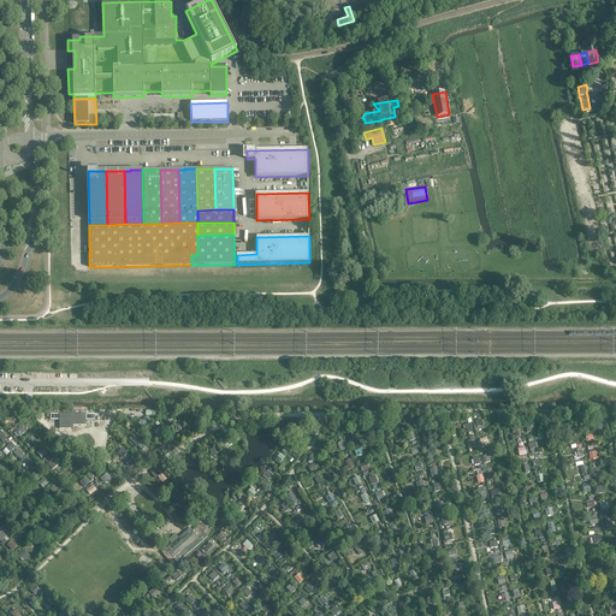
[(87,426),(87,420),(95,420),(95,414),(51,414),(51,420),(60,420),(60,430),(73,430),(73,425),(87,426)]
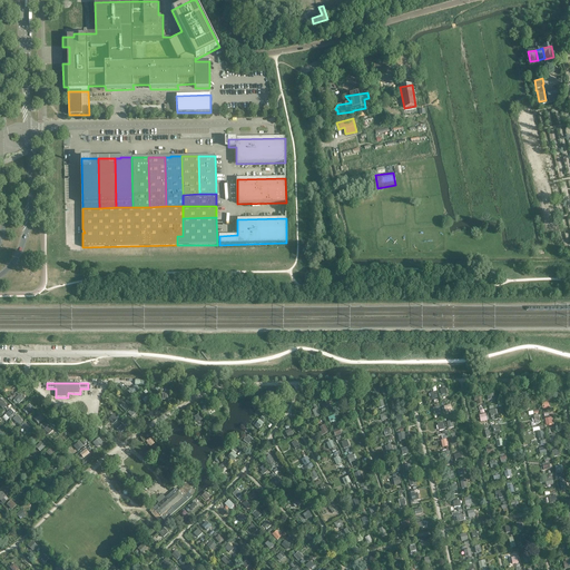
[(15,399),(19,404),(25,400),(20,394),(15,399)]
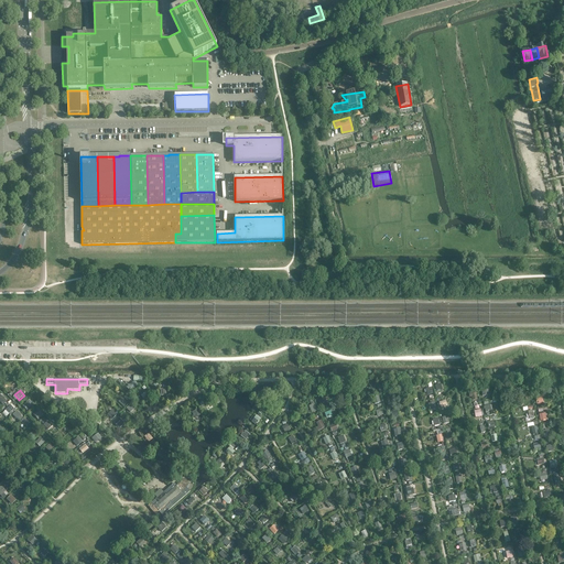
[(144,401),(151,397),(147,390),(140,394),(144,401)]
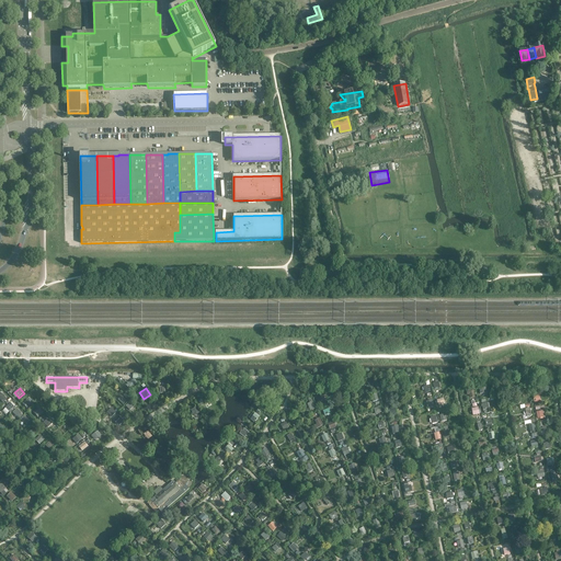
[(201,403),(207,400),(204,393),(197,397),(201,403)]
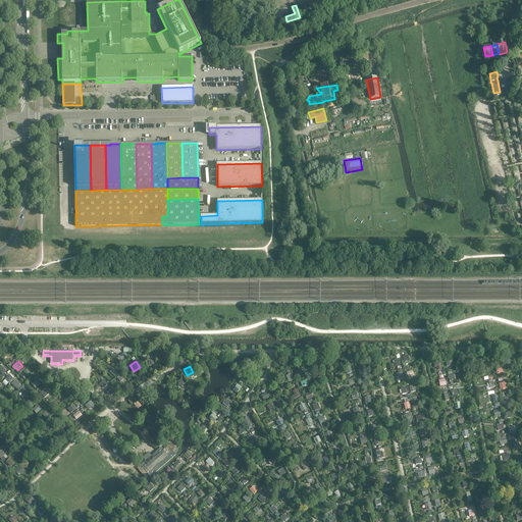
[(432,367),(433,374),(440,372),(439,366),(432,367)]
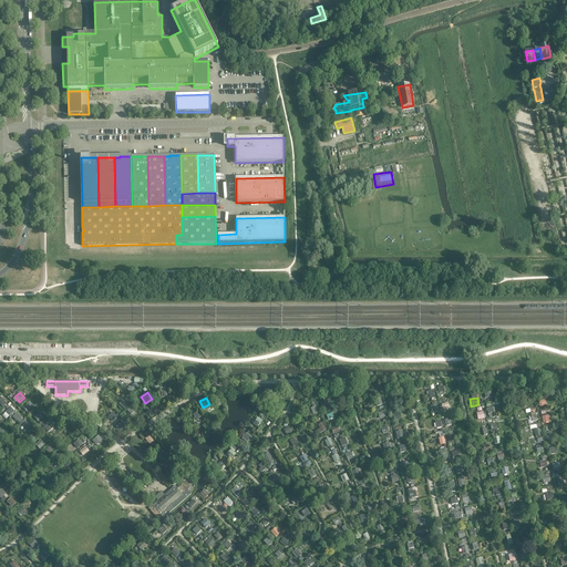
[(330,399),(321,402),(323,409),(332,405),(330,399)]
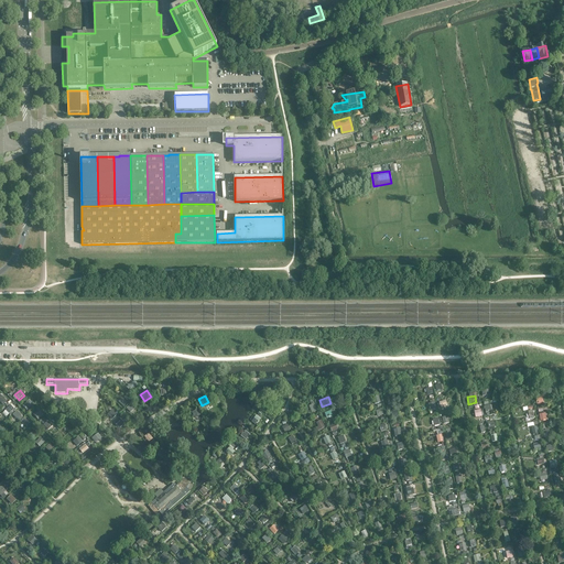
[(128,403),(122,399),(118,402),(123,408),(128,403)]
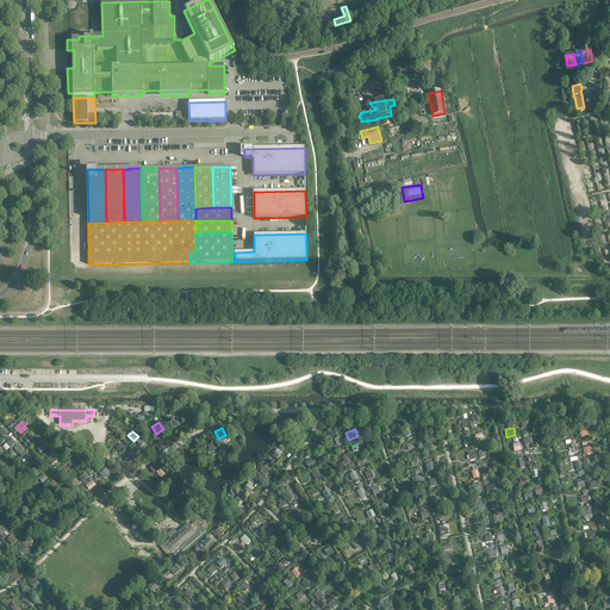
[(35,440),(30,435),(25,440),(30,444),(35,440)]
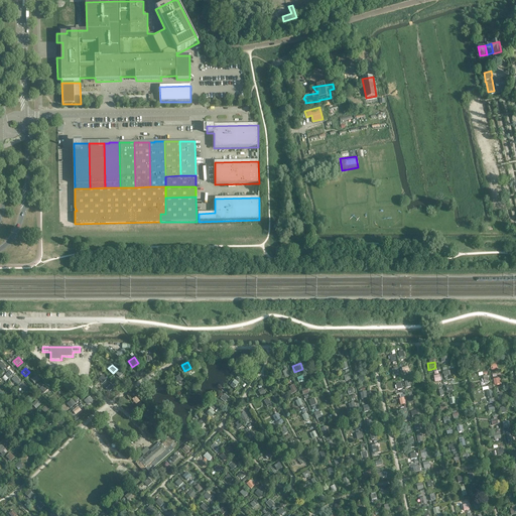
[(281,371),(285,377),(291,374),(287,368),(281,371)]
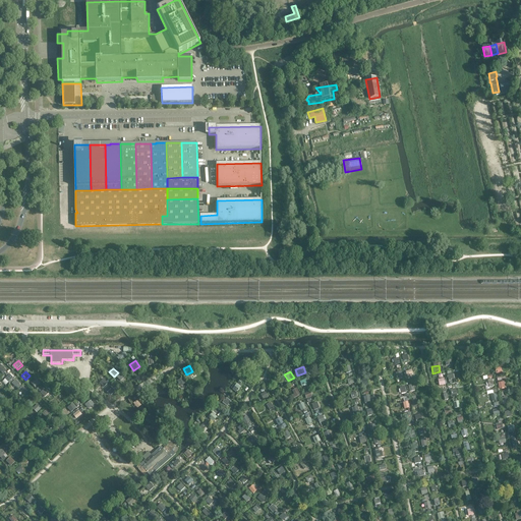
[(3,378),(8,382),(13,377),(8,372),(3,378)]
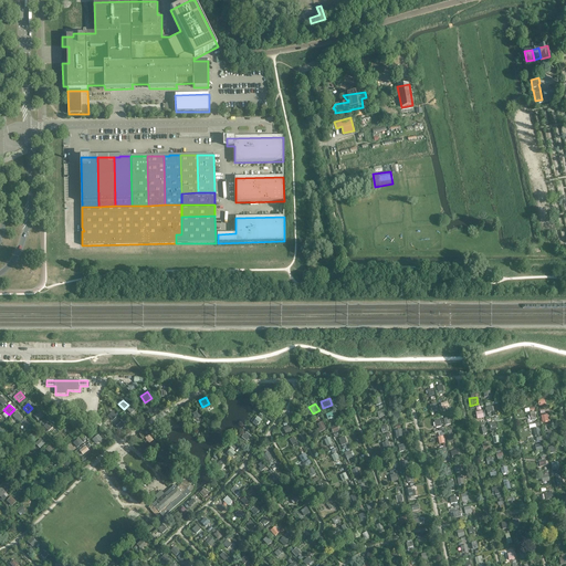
[(124,415),(129,420),(135,415),(129,409),(124,415)]
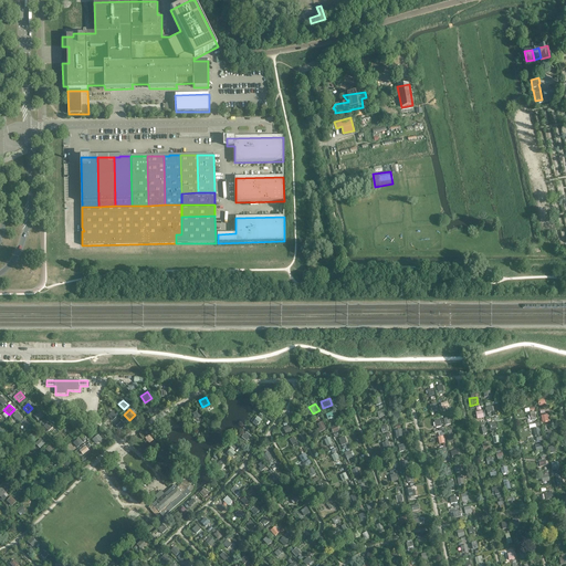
[(195,420),(201,417),(198,410),(191,413),(195,420)]
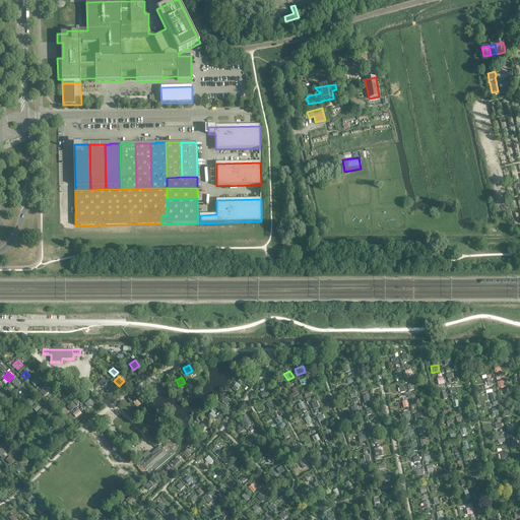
[(299,381),(303,387),(309,383),(306,377),(299,381)]
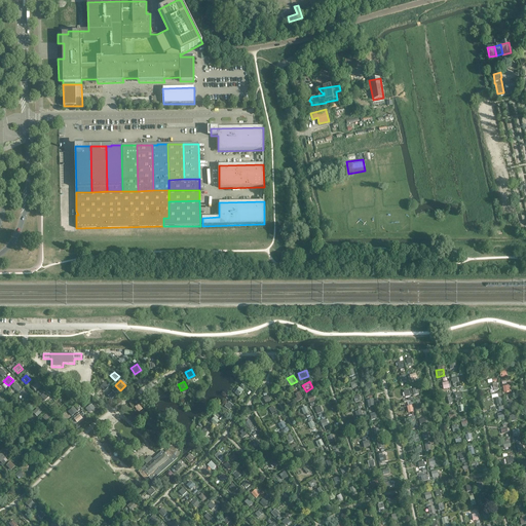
[(12,386),(17,391),(22,388),(16,382),(12,386)]
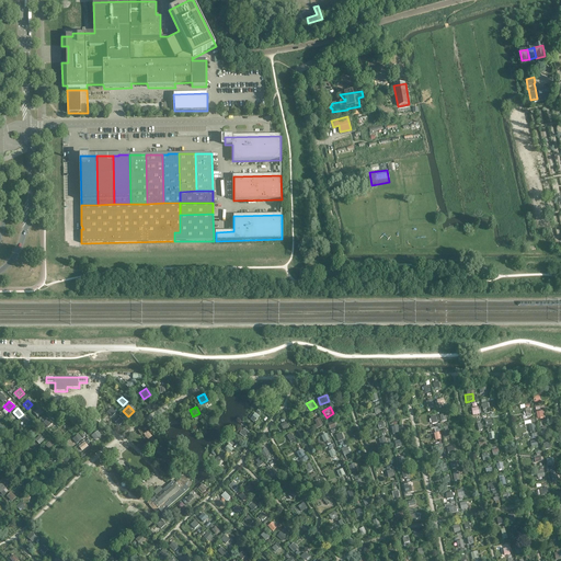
[(106,413),(112,418),(116,412),(112,408),(106,413)]
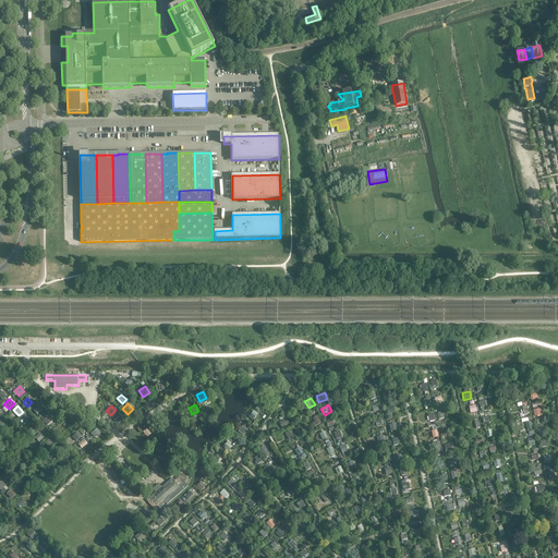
[(253,408),(249,413),(254,419),(258,413),(253,408)]
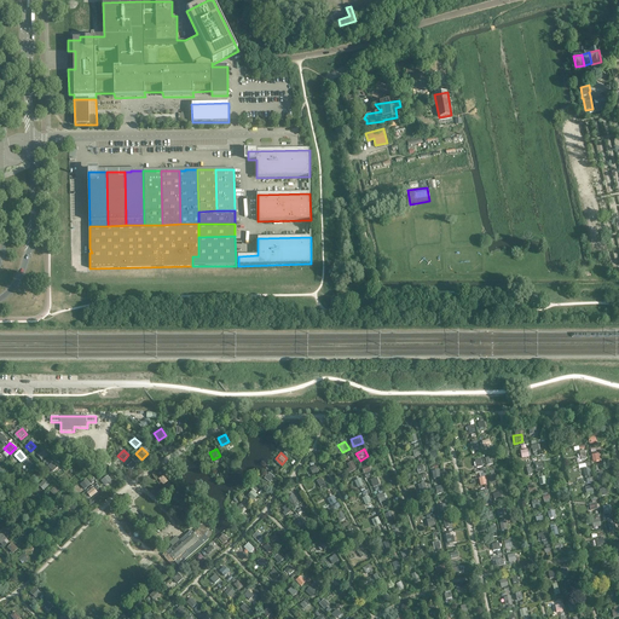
[(21,464),(27,469),(33,463),(27,458),(21,464)]
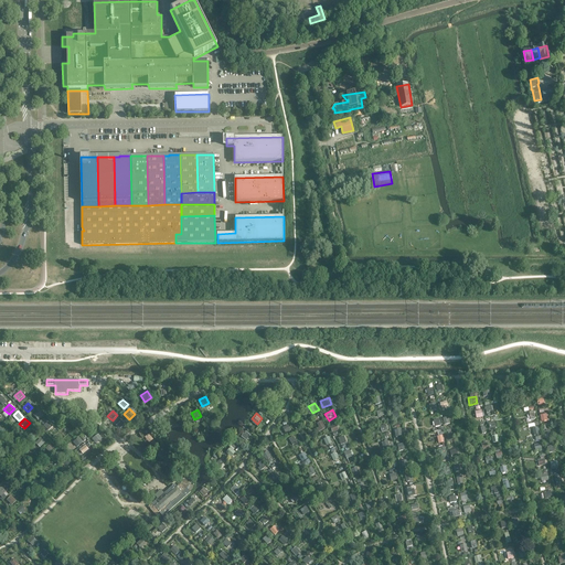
[(123,424),(118,419),(114,424),(118,429),(123,424)]
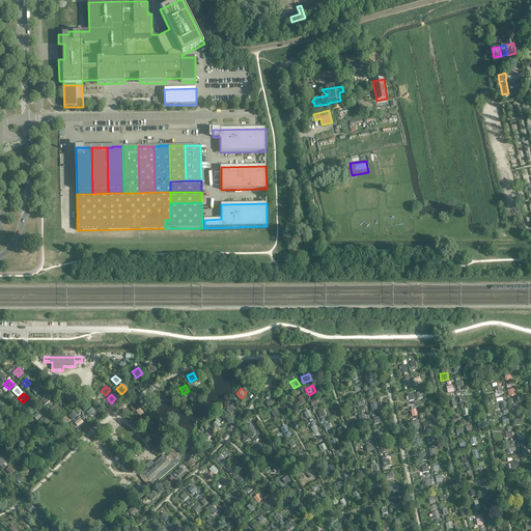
[(270,408),(275,404),(271,398),(267,401),(270,408)]
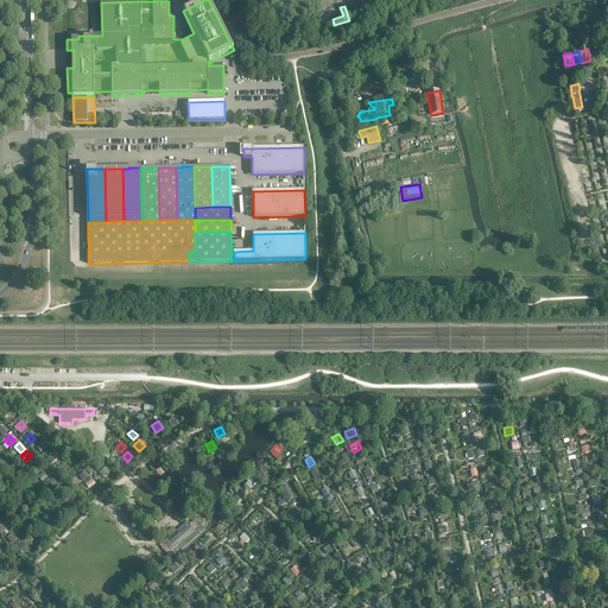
[(263,461),(258,467),(265,474),(271,468),(263,461)]
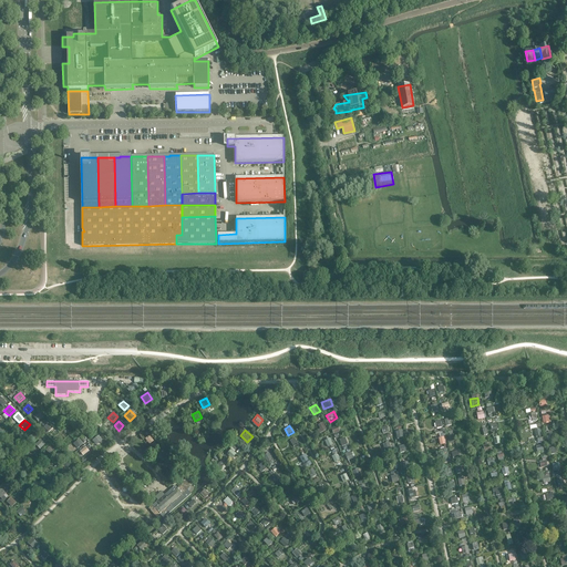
[(148,444),(154,440),(150,434),(144,439),(148,444)]
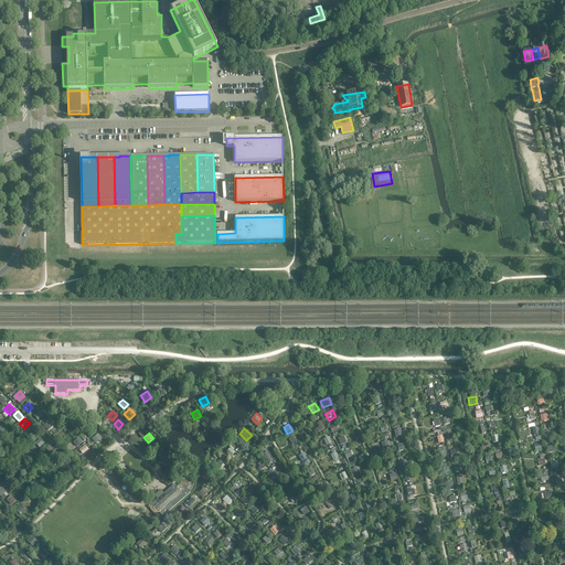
[(92,439),(96,445),(103,439),(98,435),(92,439)]
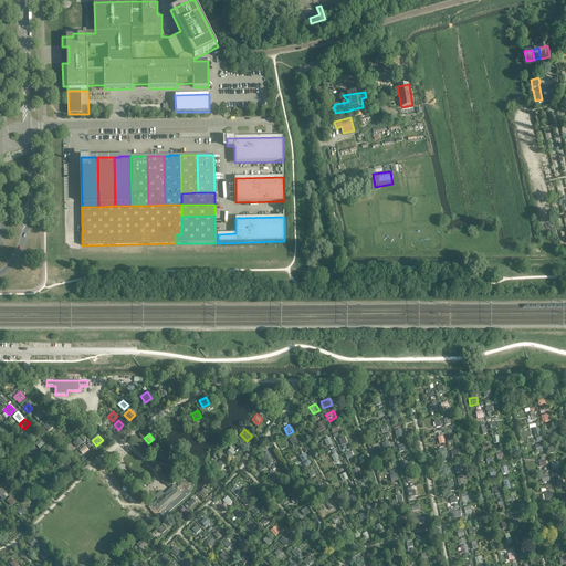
[(289,440),(292,446),(299,442),(295,436),(289,440)]
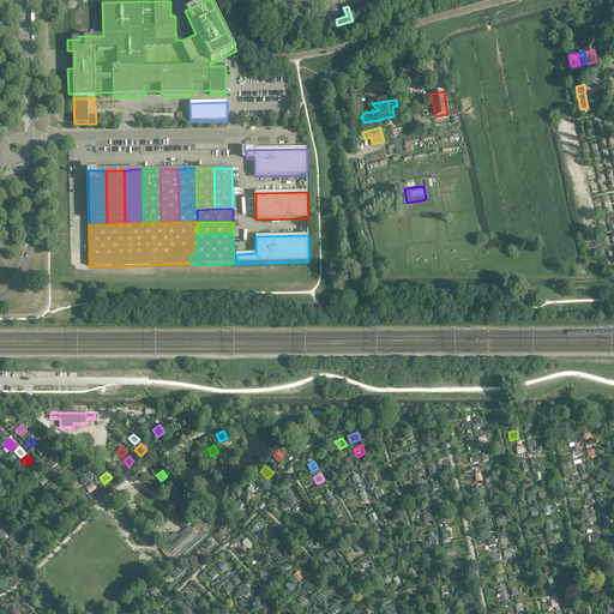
[(350,477),(354,485),(361,481),(357,474),(350,477)]
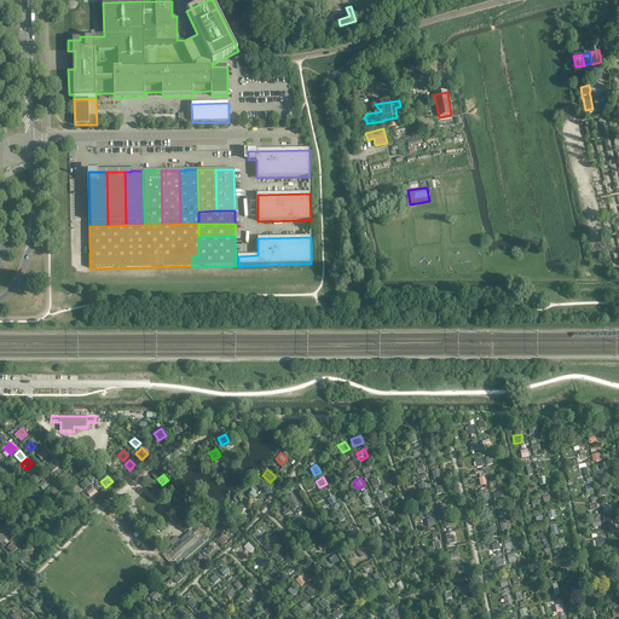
[(39,485),(45,491),(50,485),(45,479),(39,485)]
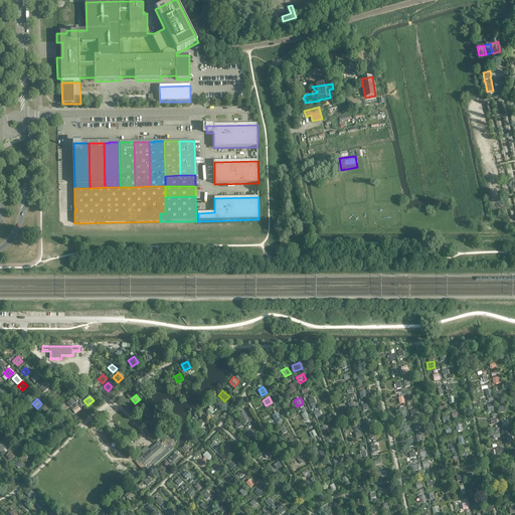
[(66,403),(70,407),(76,403),(72,399),(66,403)]
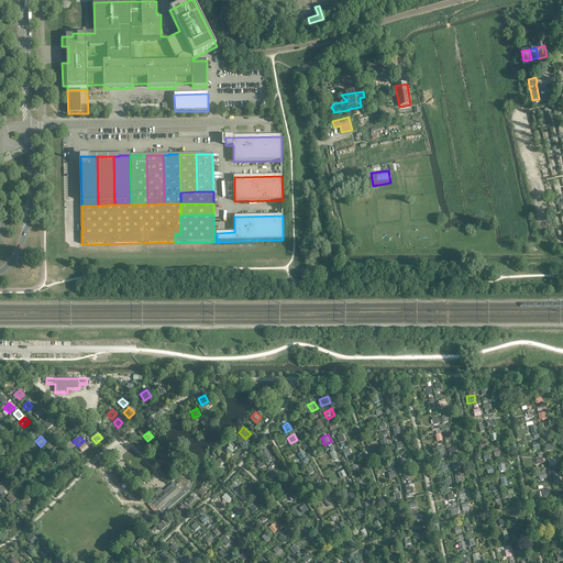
[(545,444),(547,451),(554,450),(553,442),(545,444)]
